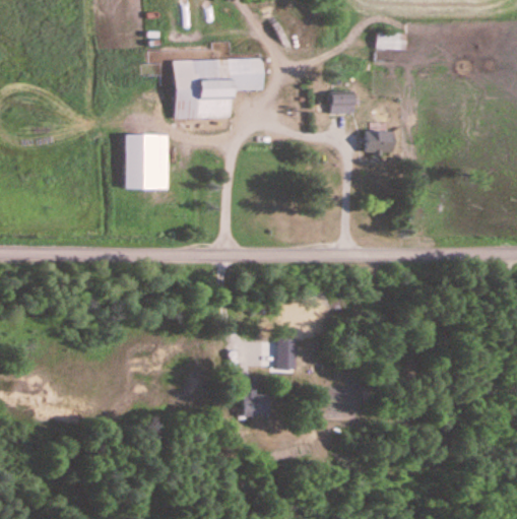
[(406,31),(377,31),(377,49),(406,49),(406,31)]
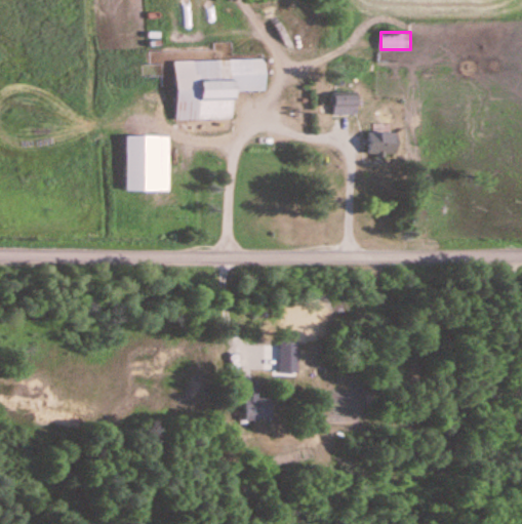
[(176,120),(235,119),(235,91),(266,90),(266,58),(175,61),(176,120)]
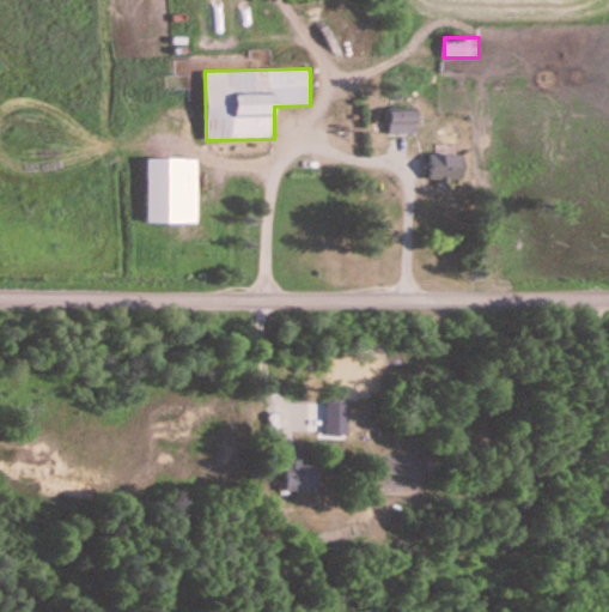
[(390,134),(418,134),(418,107),(390,107),(390,134)]
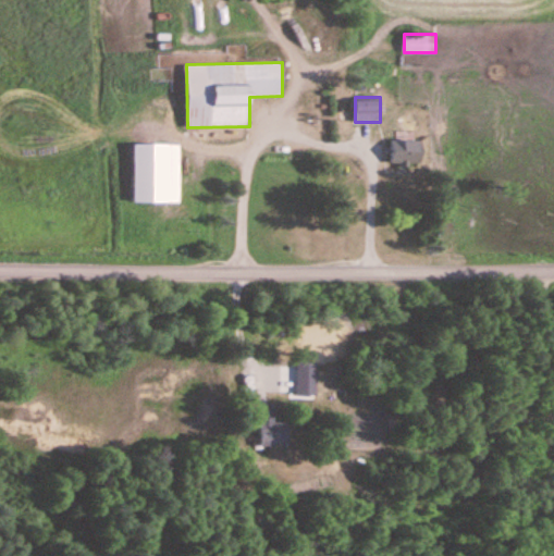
[(422,163),(422,139),(393,139),(393,163),(422,163)]
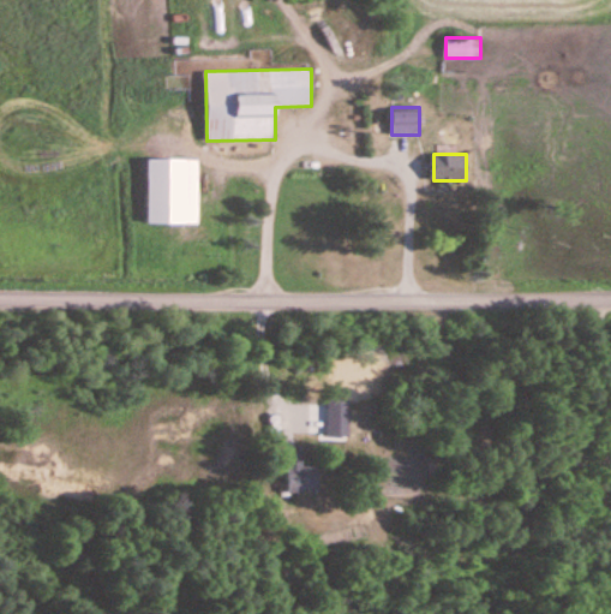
[(186,159),(147,159),(147,225),(186,225),(186,159)]
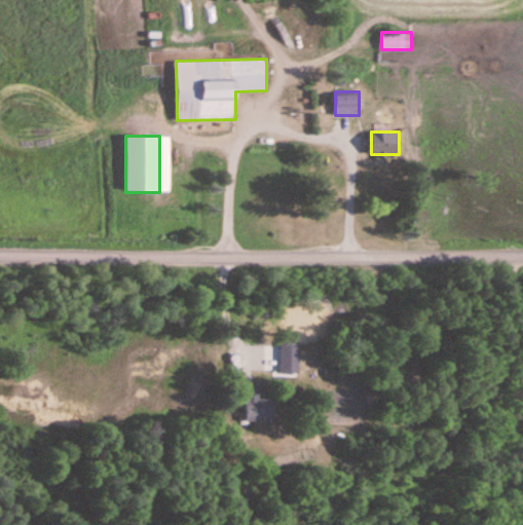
[(283,372),(300,372),(300,343),(283,343),(283,372)]
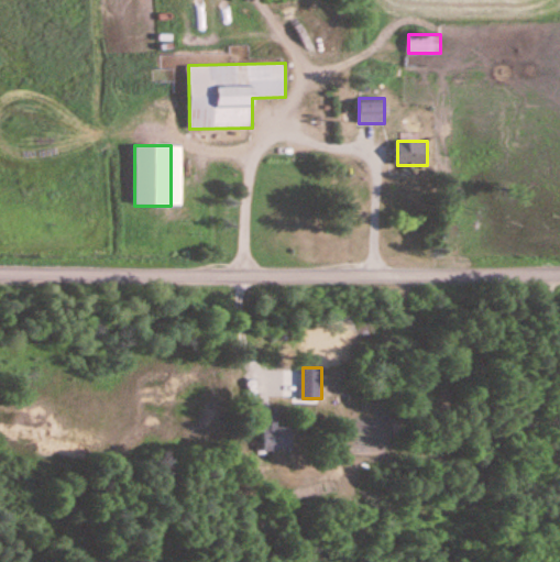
[(291,425),(262,425),(262,450),(291,450),(291,425)]
